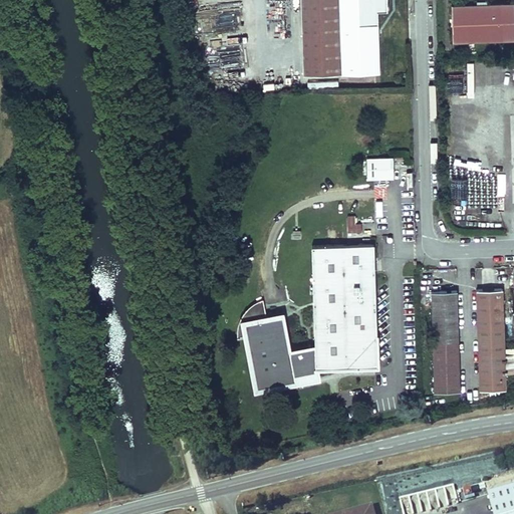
[(284,33),(283,0),(270,0),(271,33),(284,33)]
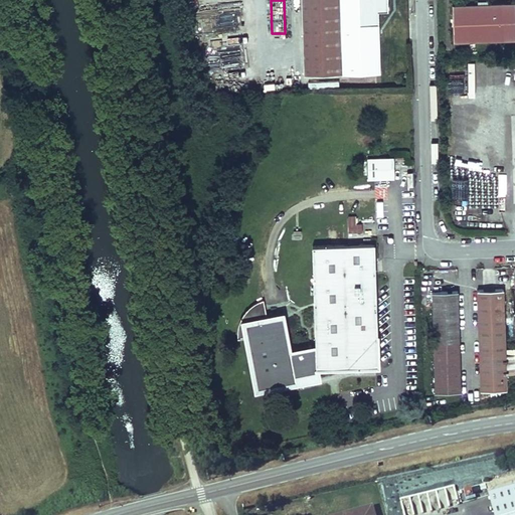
[(387,0),(301,0),(304,73),(380,71),(378,8),(388,7),(387,0)]
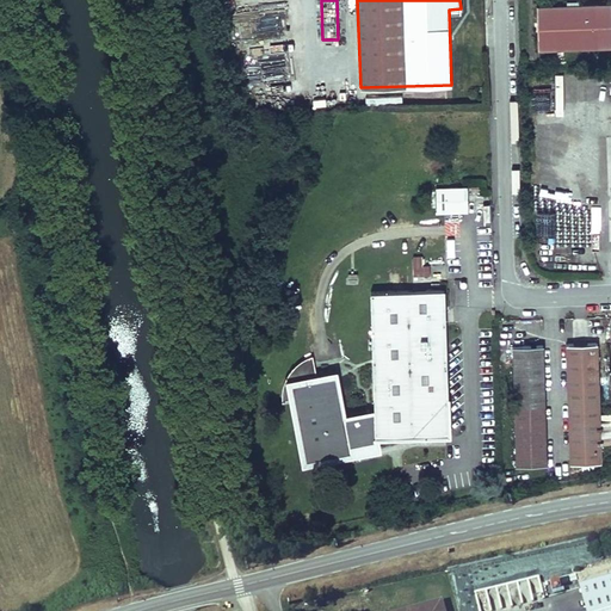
[(568,49),(598,48),(610,47),(610,4),(597,5),(537,6),(537,19),(541,23),(542,32),(537,36),(538,49),(557,49),(557,41),(567,41),(568,49)]
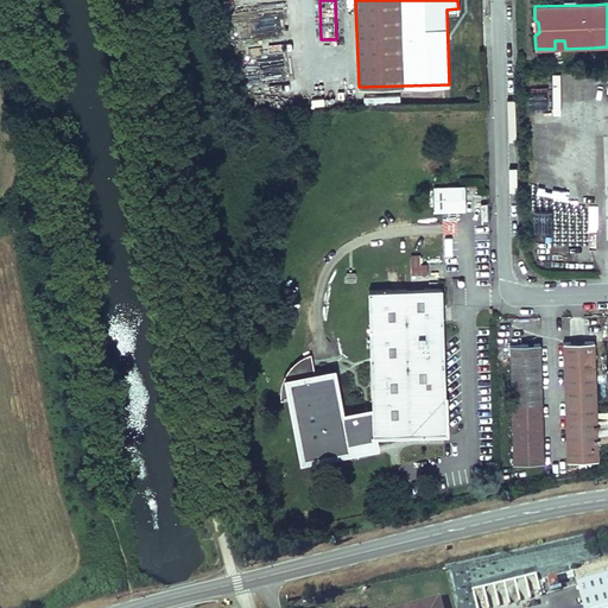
[(466,185),(434,185),(435,210),(466,209),(466,185)]
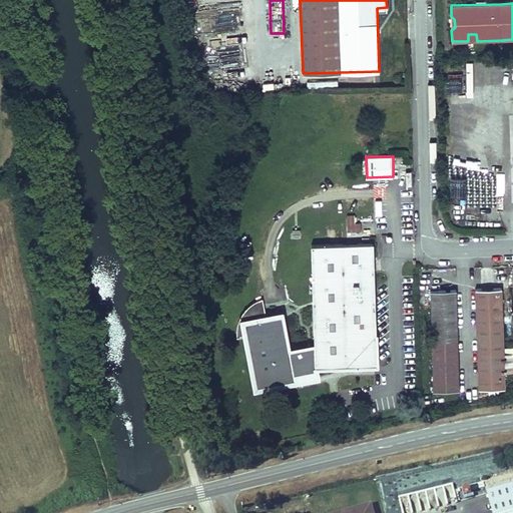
[(345,231),(360,232),(361,222),(354,222),(355,215),(346,214),(345,231)]
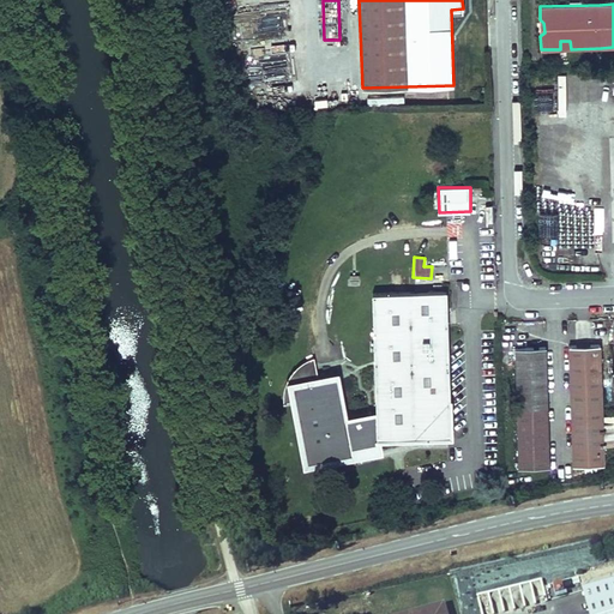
[(446,290),(372,293),(377,413),(377,439),(379,439),(451,437),(446,290)]
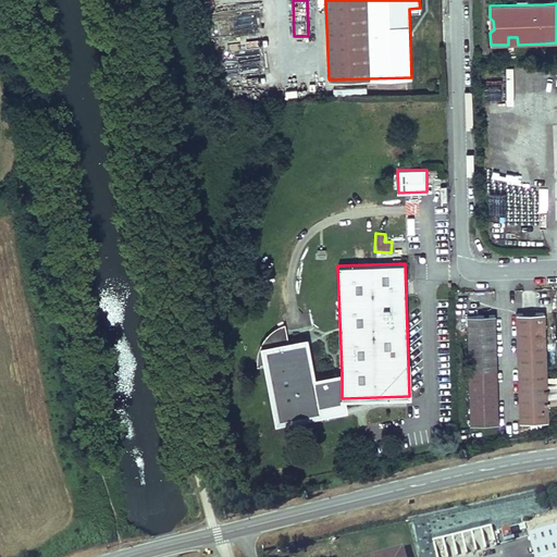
[(544,312),(516,313),(520,422),(548,421),(544,312)]
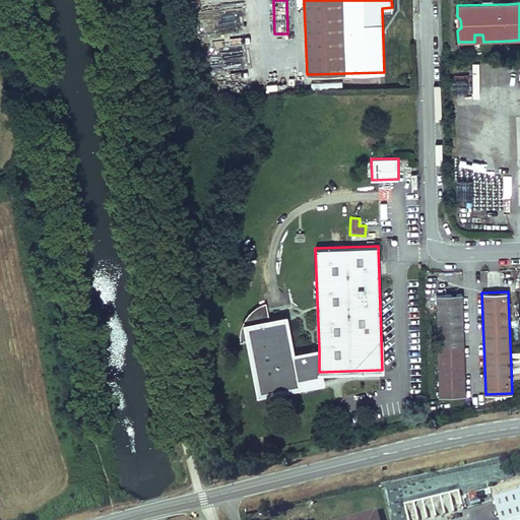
[(462,294),(437,295),(440,395),(465,395),(462,294)]
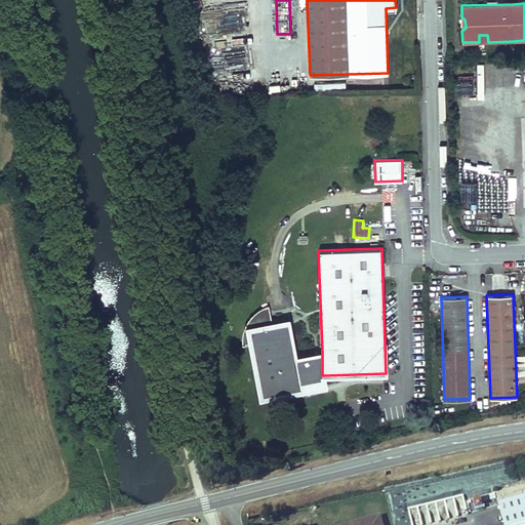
[(249,344),(253,347),(264,397),(303,389),(301,384),(296,358),(289,322),(272,326),(271,320),(269,320),(266,307),(263,308),(260,309),(256,310),(253,313),(250,315),(248,318),(245,322),(245,323),(243,326),(242,331),(242,334),(242,339),(242,345),(249,344)]
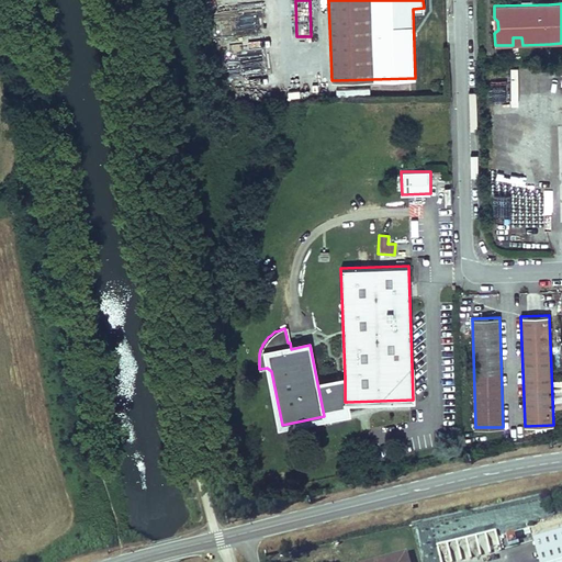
[(345,378),(317,383),(323,411),(347,405),(347,402),(345,402),(345,378)]
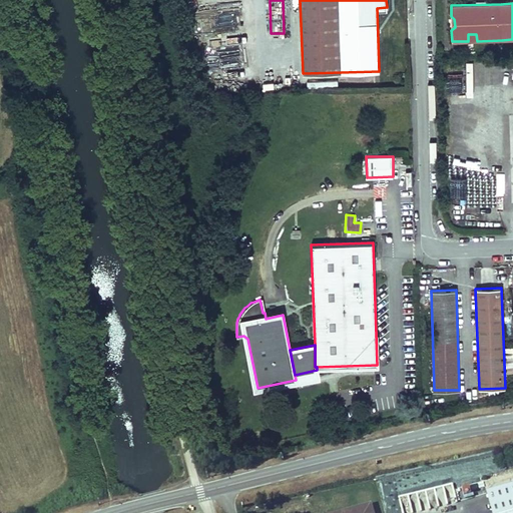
[(489,512),(480,481),(446,490),(438,493),(408,501),(410,510),(405,511),(406,512),(489,512)]
